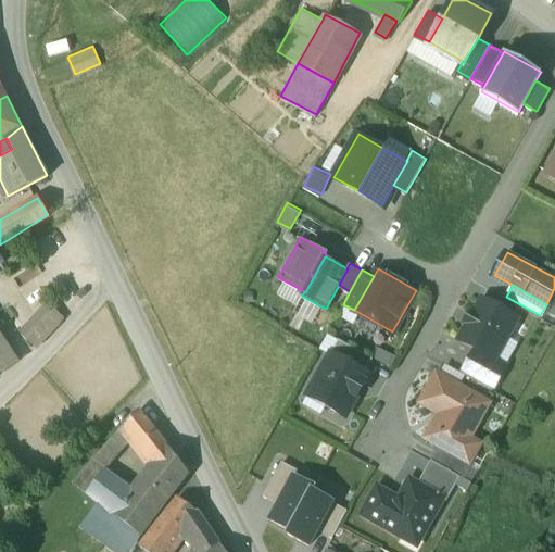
[(517,316),(482,297),(474,312),(471,311),(466,322),(468,323),(459,337),(476,347),(494,358),(495,356),(517,316)]
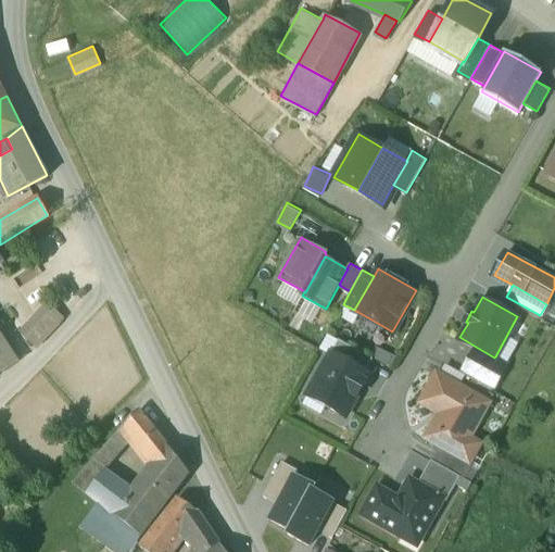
[(49,302),(22,331),(36,345),(64,315),(49,302)]
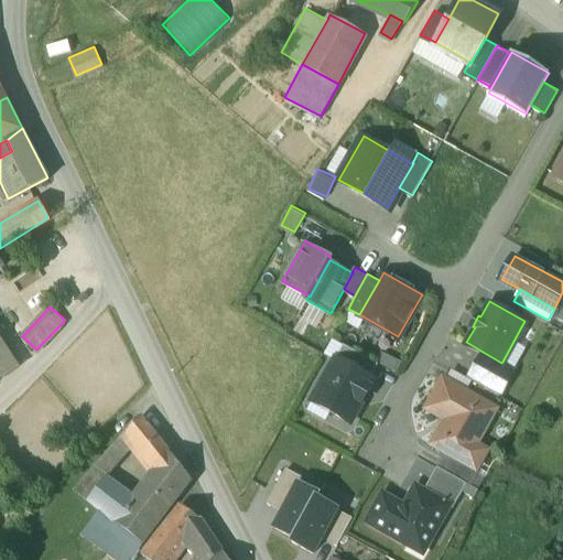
[(0,375),(19,364),(0,334),(0,375)]
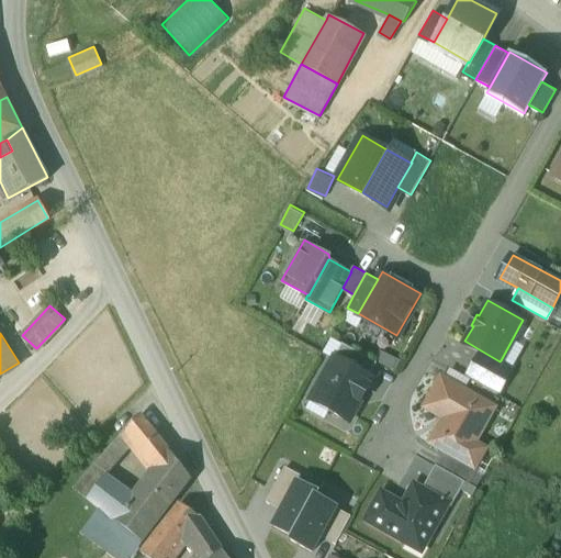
[(377,360),(343,342),(335,355),(369,374),(377,360)]
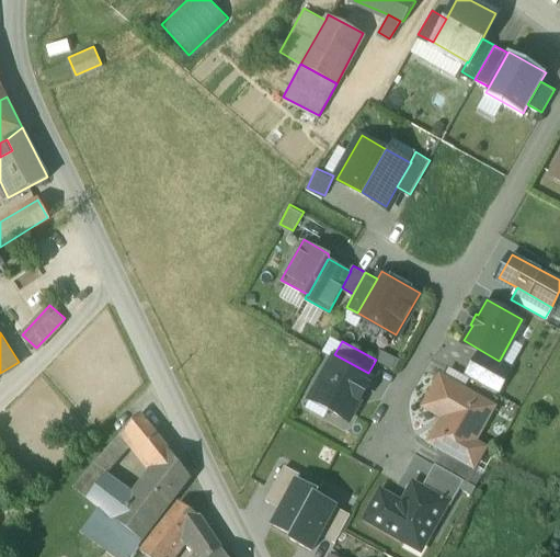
[(379,348),(376,360),(393,365),(397,353),(379,348)]
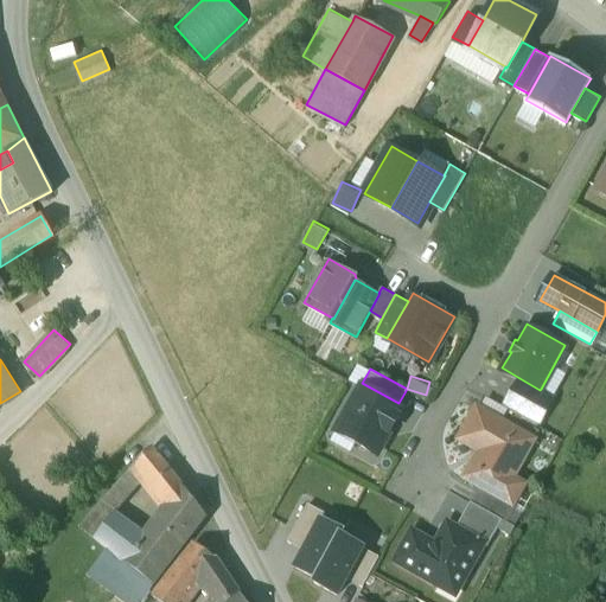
[(540,390),(520,378),(504,404),(537,423),(553,395),(541,389),(540,390)]
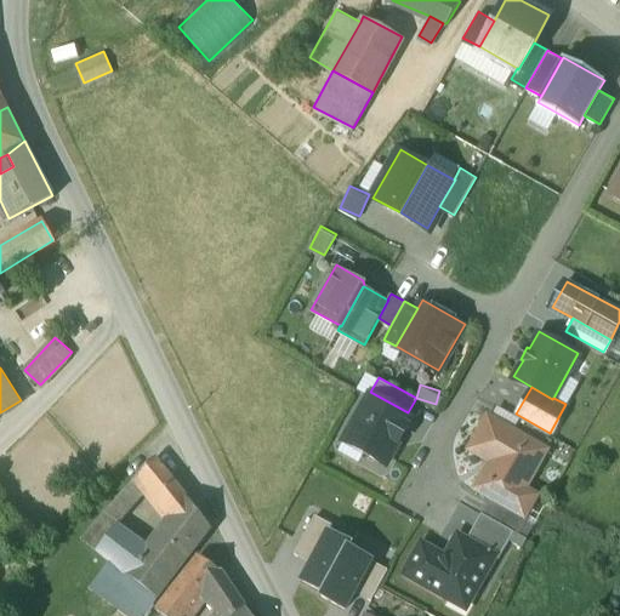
[(408,412),(370,392),(347,434),(367,445),(363,450),(386,463),(399,440),(408,425),(408,423),(413,415),(408,412)]
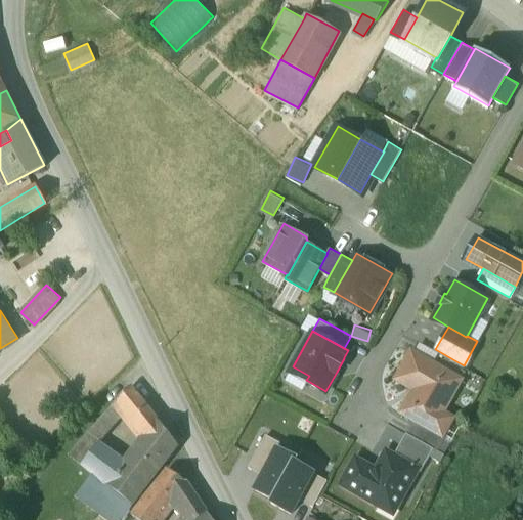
[(461,378),(412,350),(397,377),(416,387),(402,410),(415,418),(416,417),(432,427),(433,426),(461,378)]
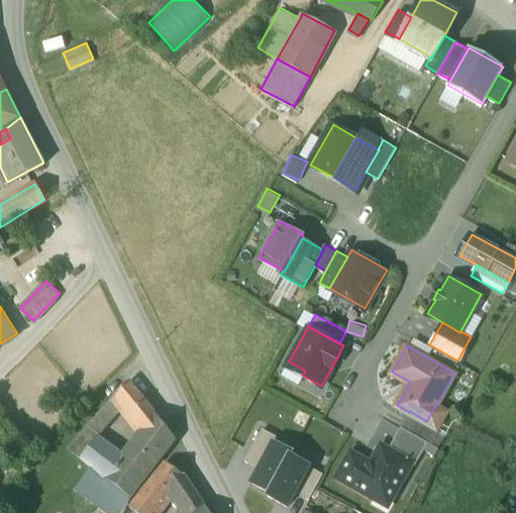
[(121,370),(102,384),(109,394),(128,380),(128,379),(121,370)]
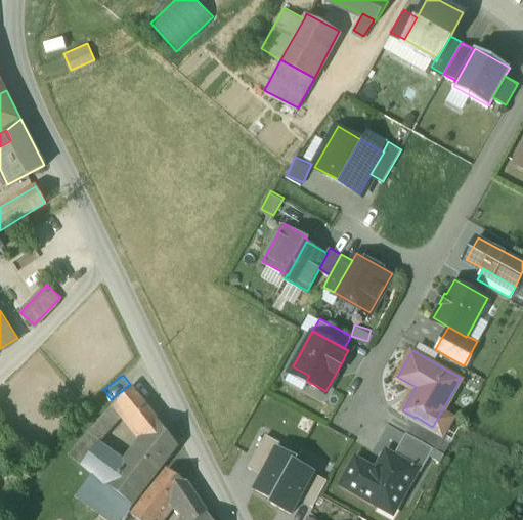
[(147,405),(131,384),(130,384),(130,385),(117,399),(118,400),(126,412),(133,422),(147,405)]
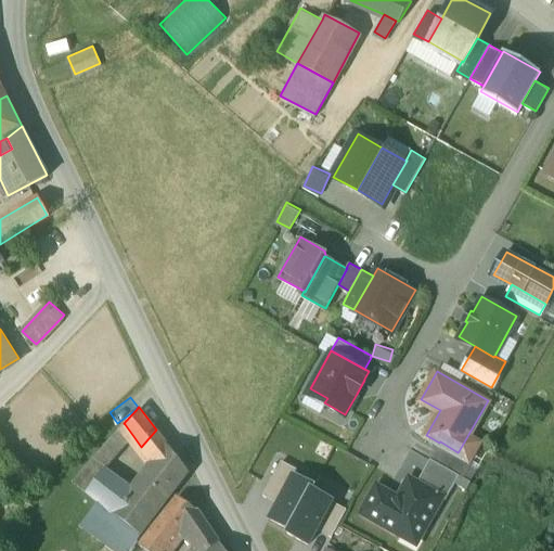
[(125,424),(110,441),(108,441),(92,460),(103,469),(133,436),(125,424)]
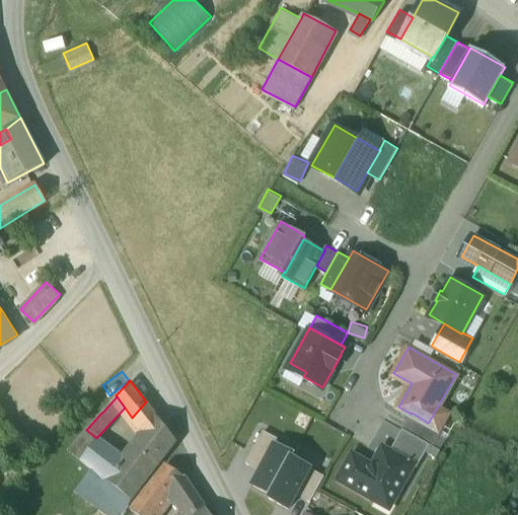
[(146,401),(132,418),(143,432),(156,414),(146,401)]
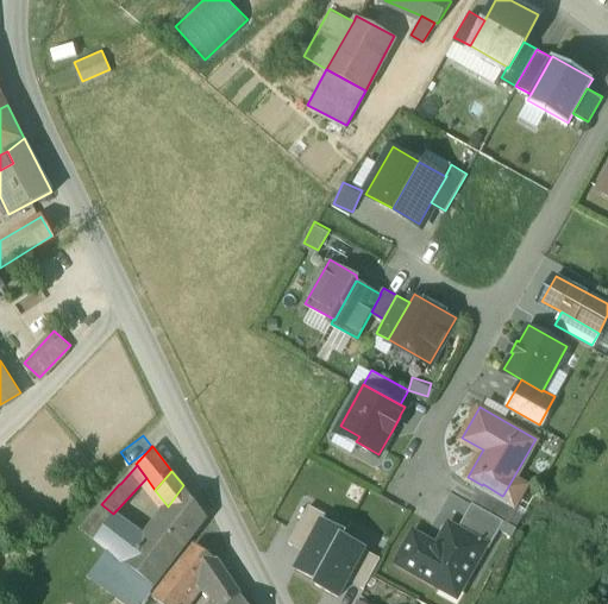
[(502,496),(483,484),(482,485),(474,502),(505,520),(509,522),(519,504),(503,495),(502,496)]
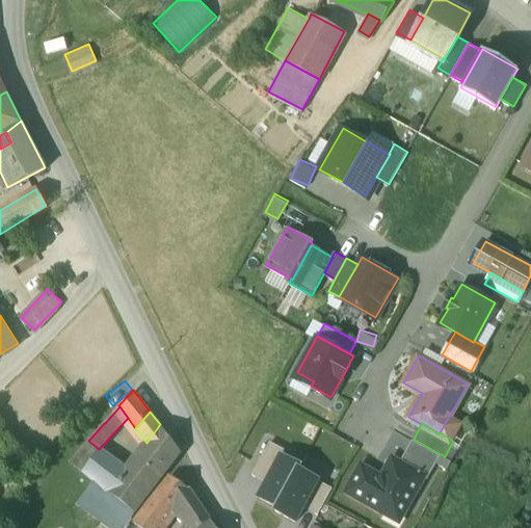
[(147,443),(132,460),(133,462),(158,479),(180,449),(160,424),(147,443)]
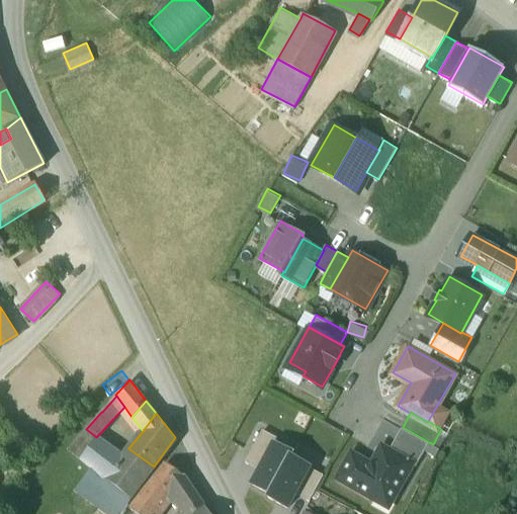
[(403,427),(402,427),(390,448),(415,463),(415,464),(416,465),(429,442),(403,427)]
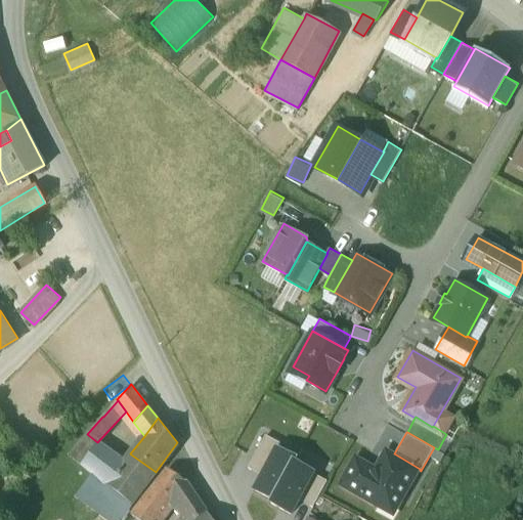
[(249,465),(264,473),(277,447),(278,448),(282,442),(266,433),(249,465)]
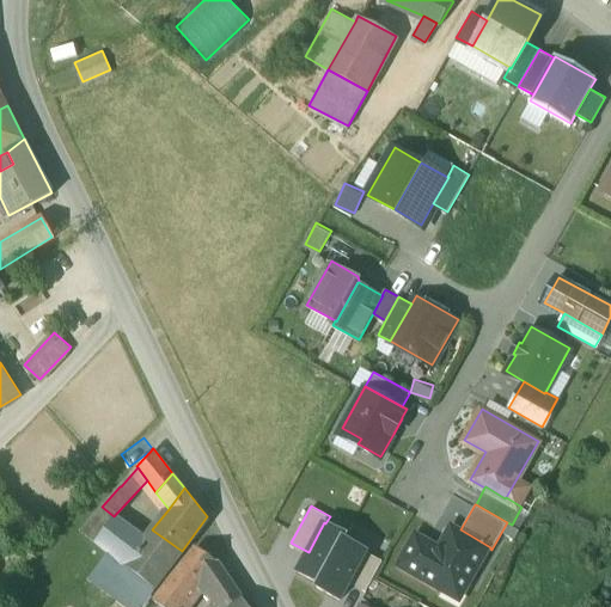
[(114,516),(102,507),(81,529),(96,540),(114,516)]
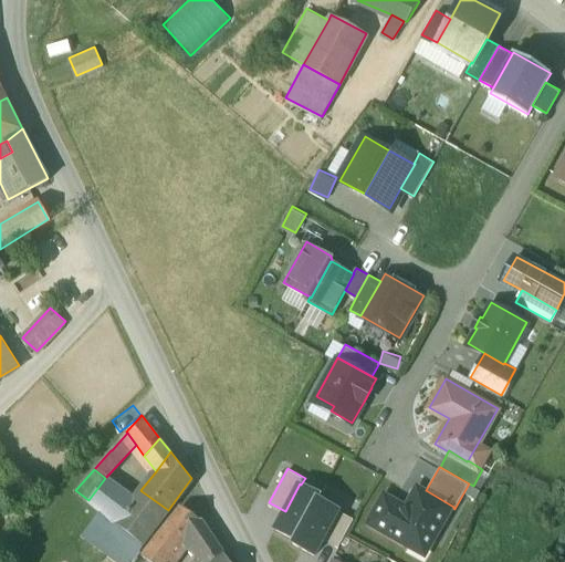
[(135,499),(105,478),(89,500),(102,510),(143,542),(144,542),(152,531),(137,520),(140,517),(128,507),(135,499)]
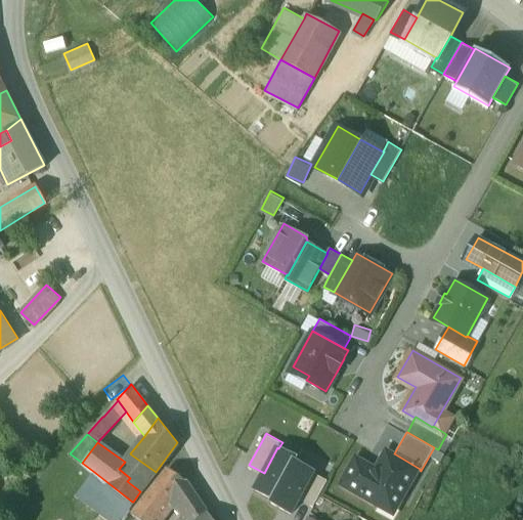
[(296,458),(278,448),(277,447),(264,473),(256,488),(274,497),(295,462),(296,458)]
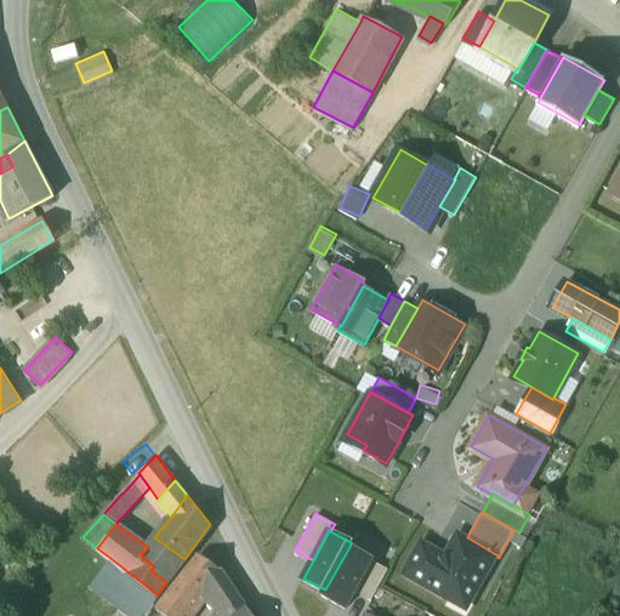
[(467,539),(459,534),(445,555),(421,541),(405,571),(464,605),(483,571),(488,574),(498,557),(498,555),(467,537),(467,539)]
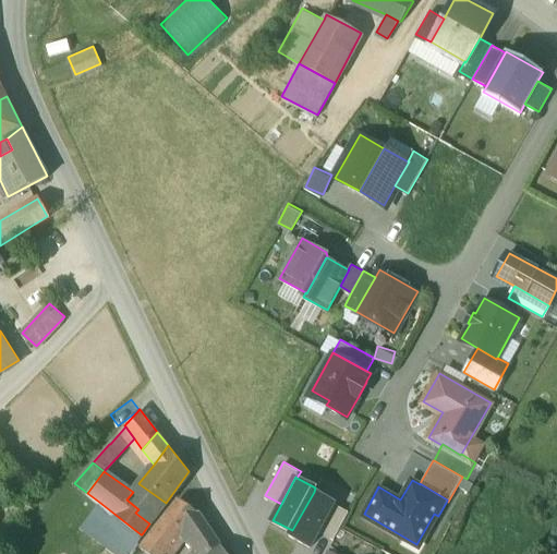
[(166,503),(140,484),(133,492),(126,500),(138,509),(135,513),(149,524),(166,503)]
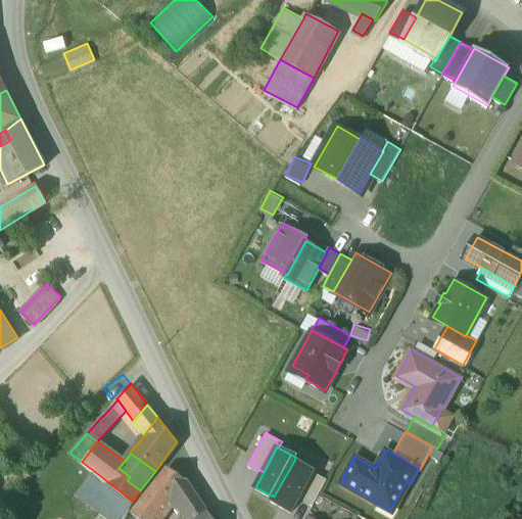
[(291,511),(298,497),(313,470),(294,461),(274,497),(273,501),(291,511)]
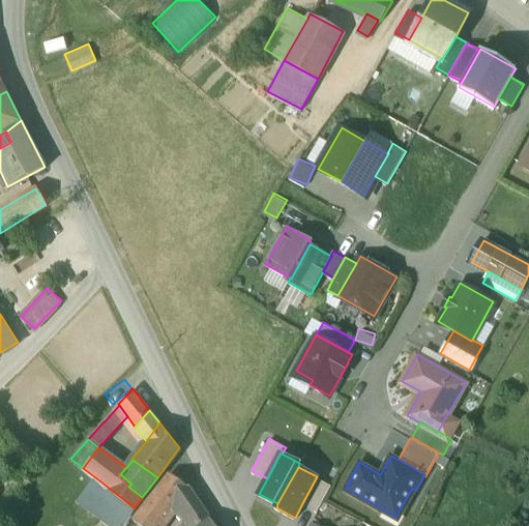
[(170,471),(135,518),(144,525),(158,525),(174,506),(190,487),(170,471)]
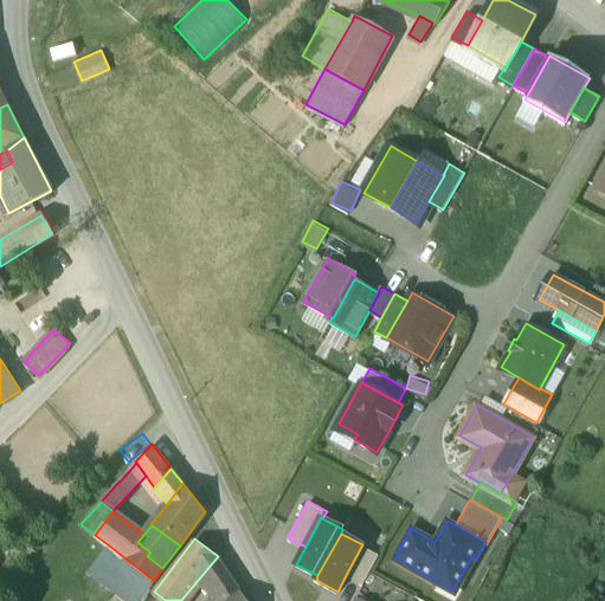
[(379,554),(362,544),(346,575),(362,583),(379,554)]
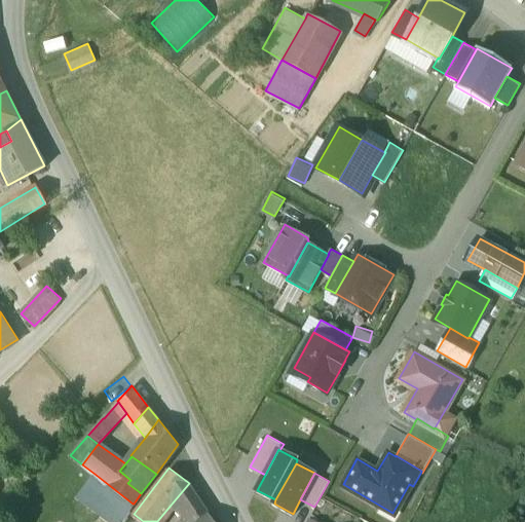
[(133,504),(95,474),(77,496),(110,521),(122,521),(130,512),(134,504),(133,504)]
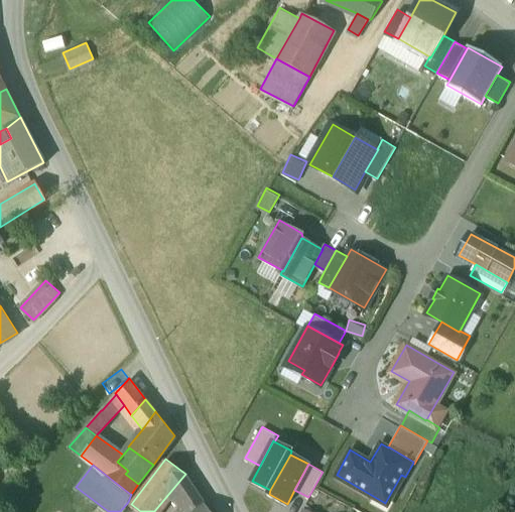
[(169,493),(180,503),(195,488),(185,474),(169,493)]
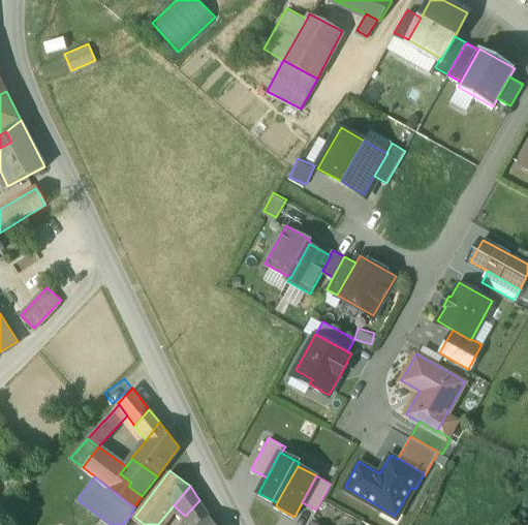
[(199,500),(185,516),(191,521),(194,524),(196,524),(209,515),(199,500)]
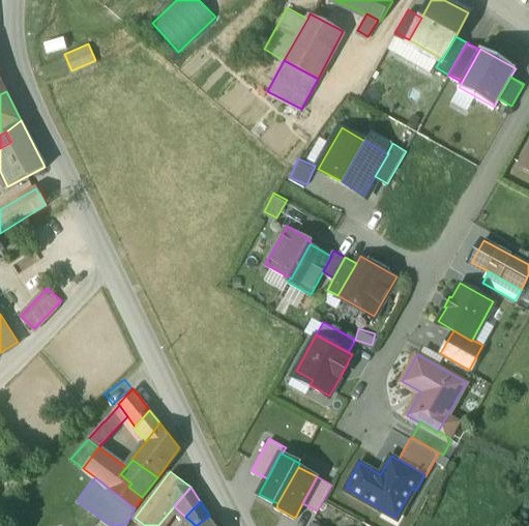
[(200,525),(216,525),(211,517),(200,525)]
